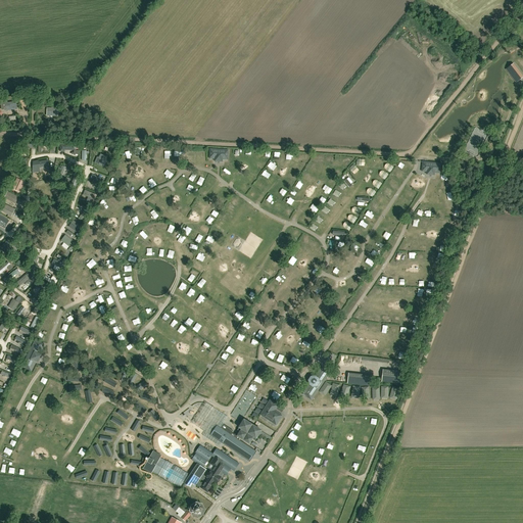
[(505,69),(515,83),(522,77),(522,76),(514,63),(505,69)]
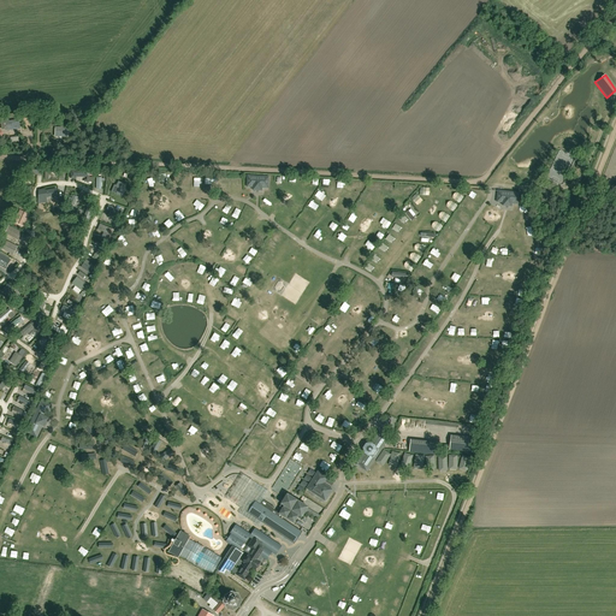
[(6,122),(7,130),(21,129),(19,120),(6,122)]
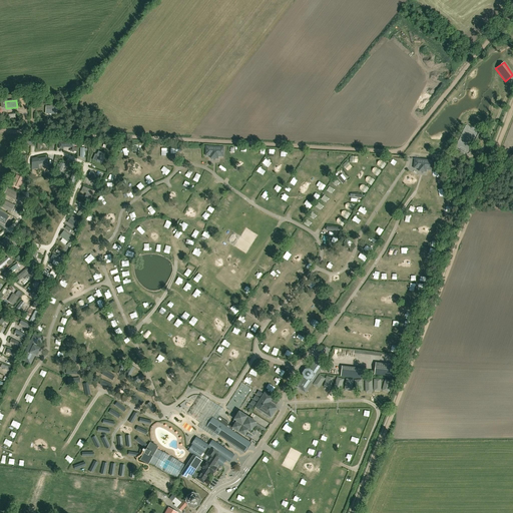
[(24,137),(24,145),(34,145),(34,137),(24,137)]
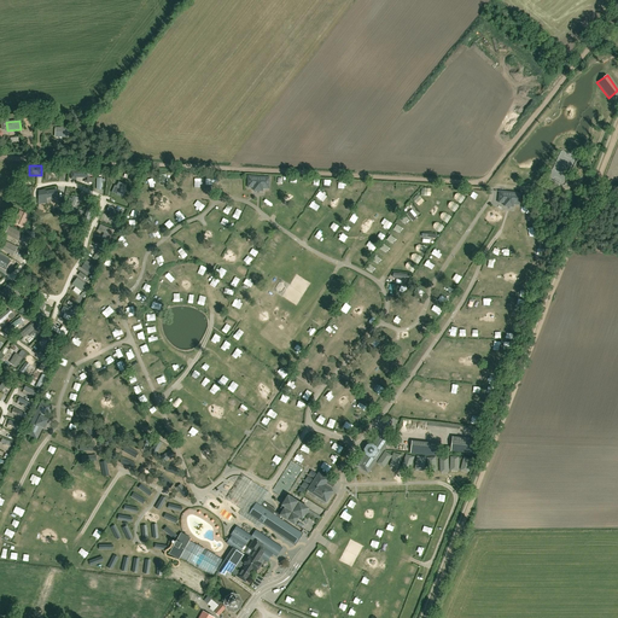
[(46,168),(45,180),(48,180),(50,176),(50,173),(51,173),(59,173),(59,168),(46,168)]
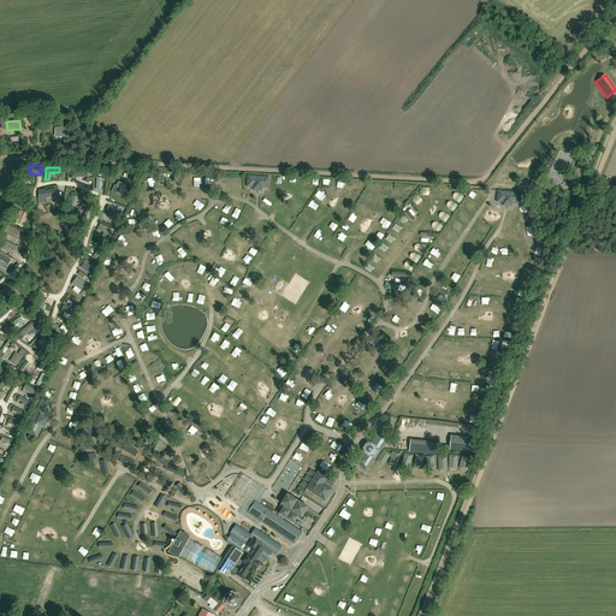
[(268,188),(268,177),(248,176),(247,187),(253,188),(253,190),(261,190),(262,188),(268,188)]
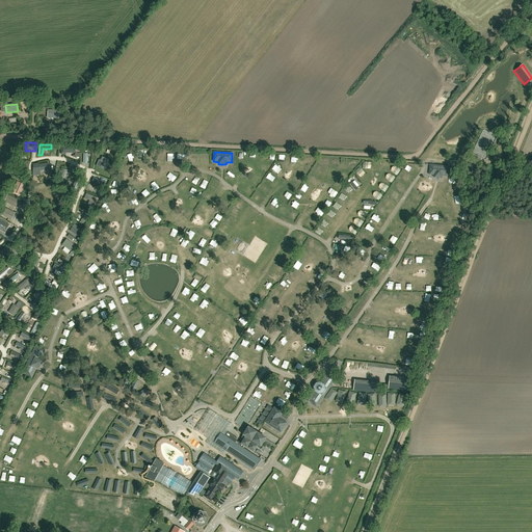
[(99,159),(96,165),(106,170),(108,164),(107,163),(109,159),(102,157),(101,160),(99,159)]
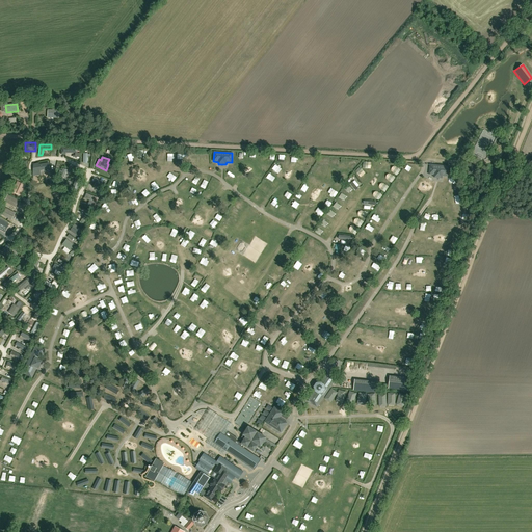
[(121,165),(120,171),(128,174),(129,168),(125,167),(125,166),(121,165)]
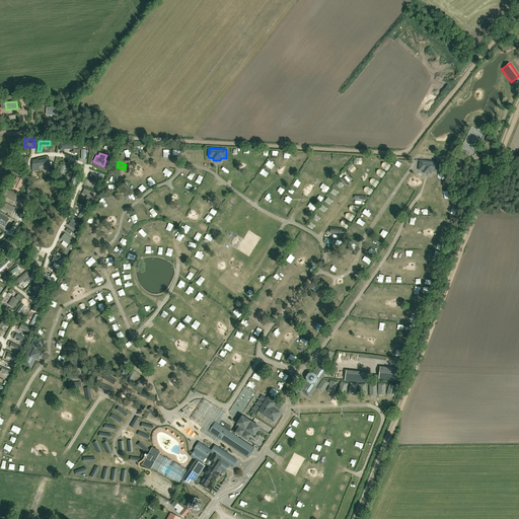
[(436,172),(437,162),(420,161),(419,170),(424,170),(424,173),(431,174),(431,171),(436,172)]
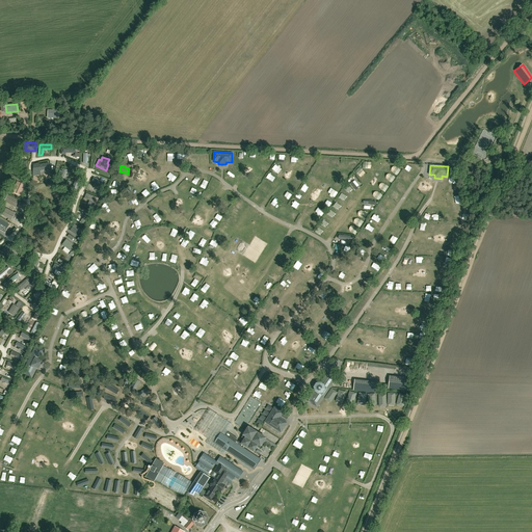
[(403,171),(399,177),(405,182),(409,177),(403,171)]
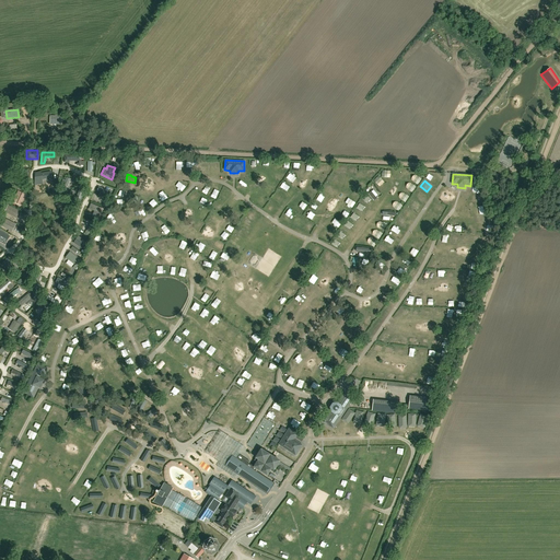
[(97,190),(97,191),(101,193),(100,196),(106,199),(107,195),(111,196),(112,193),(98,188),(97,190)]
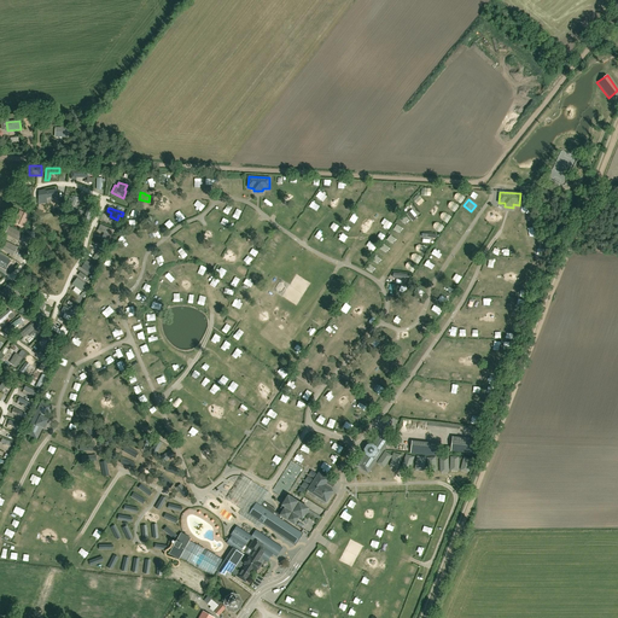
[(462,209),(458,216),(464,220),(468,213),(462,209)]
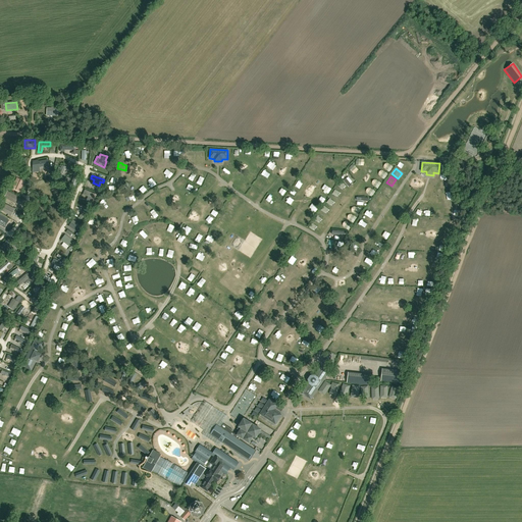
[(20,193),(25,183),(17,177),(12,189),(20,193)]
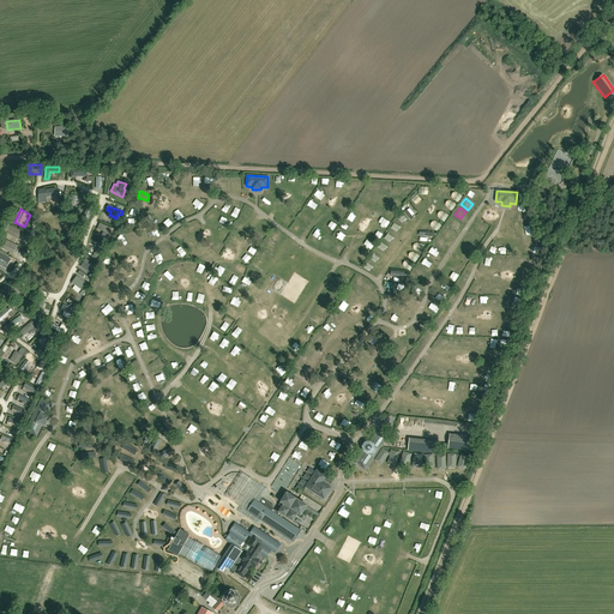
[(307,223),(311,218),(302,212),(299,217),(307,223)]
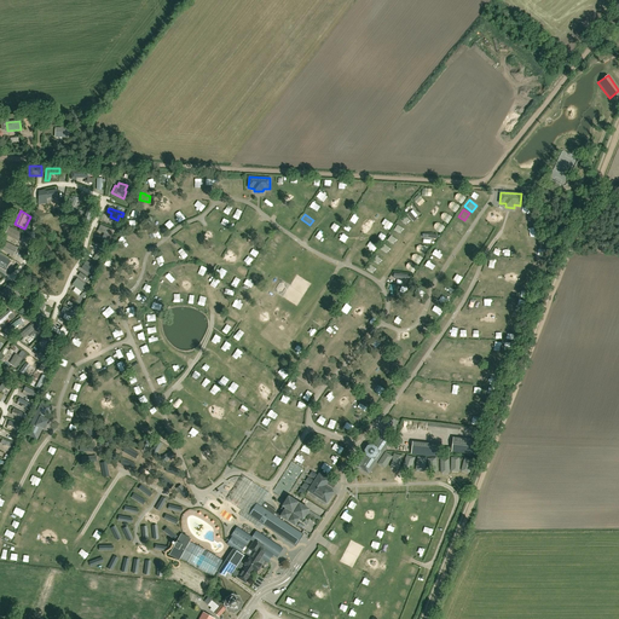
[(328,231),(335,235),(339,230),(331,225),(328,231)]
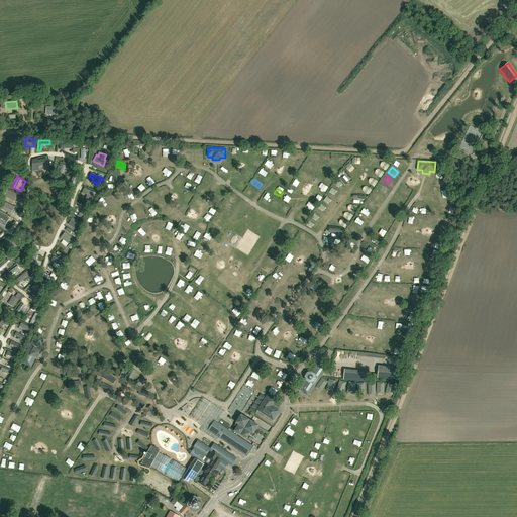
[(20,197),(7,190),(4,196),(17,203),(20,197)]
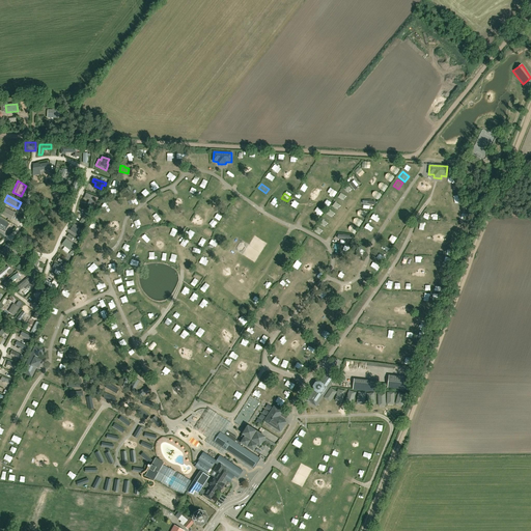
[(93,210),(99,198),(90,195),(88,198),(93,200),(90,208),(93,210)]
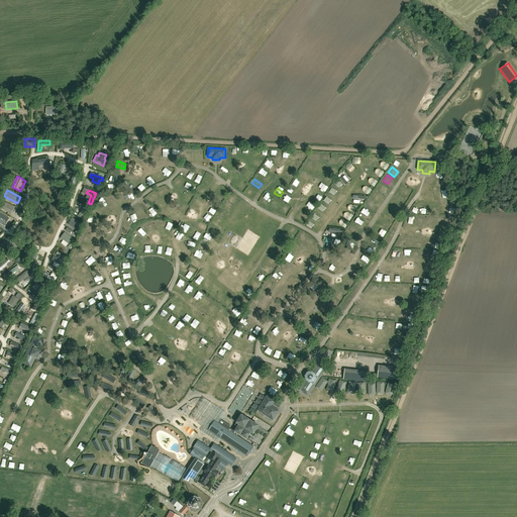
[(376,192),(372,196),(378,202),(382,197),(376,192)]
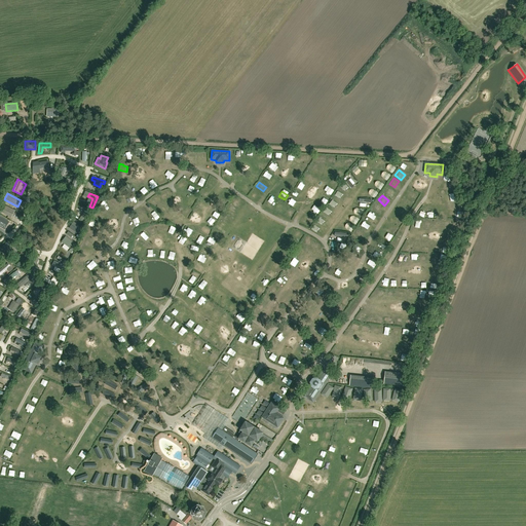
[(269,197),(267,202),(273,205),(275,200),(269,197)]
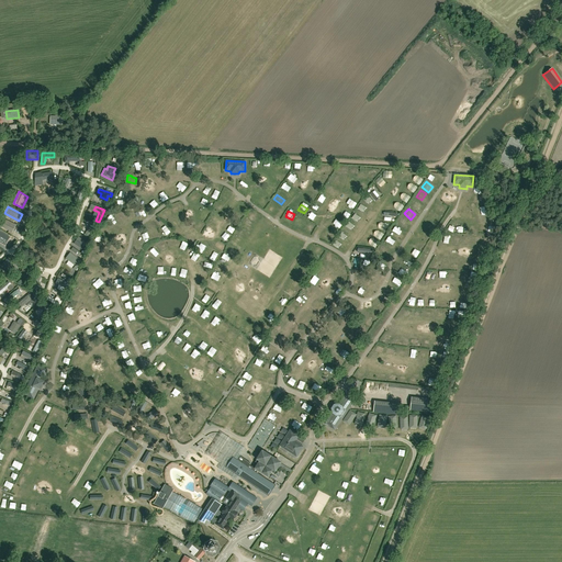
[(398,222),(405,227),(409,223),(403,217),(398,222)]
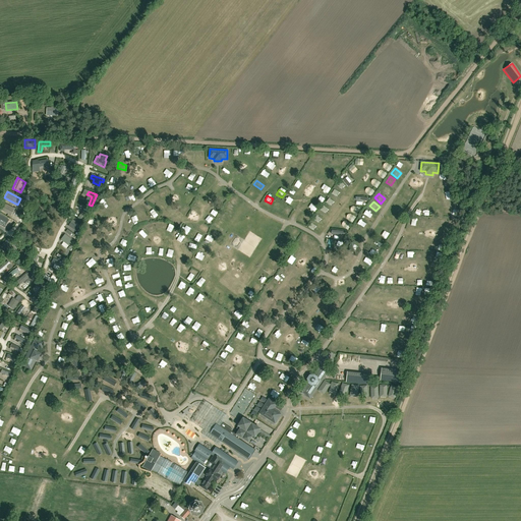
[(15,209),(4,204),(0,211),(11,216),(15,209)]
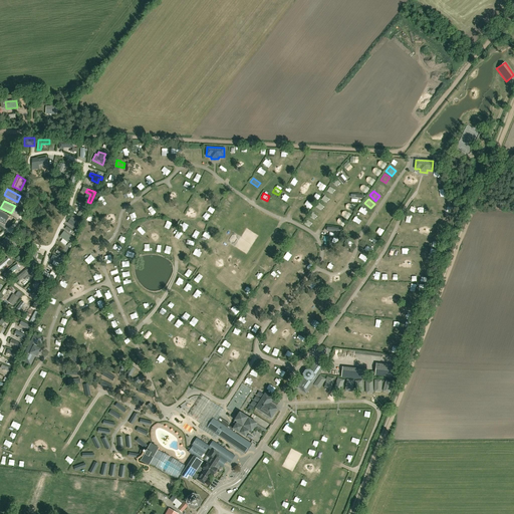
[(395,203),(392,208),(397,211),(400,206),(395,203)]
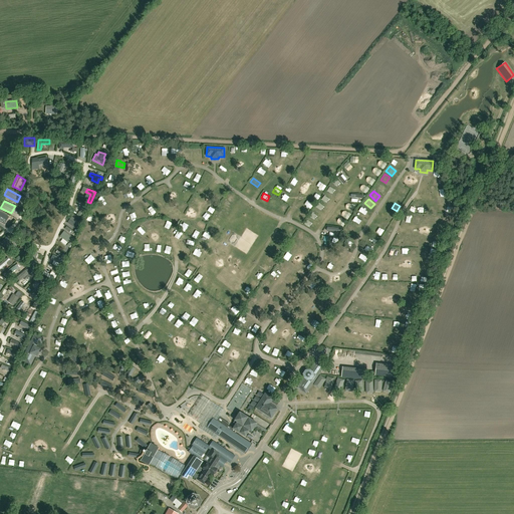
[(152,206),(149,211),(155,214),(158,210),(152,206)]
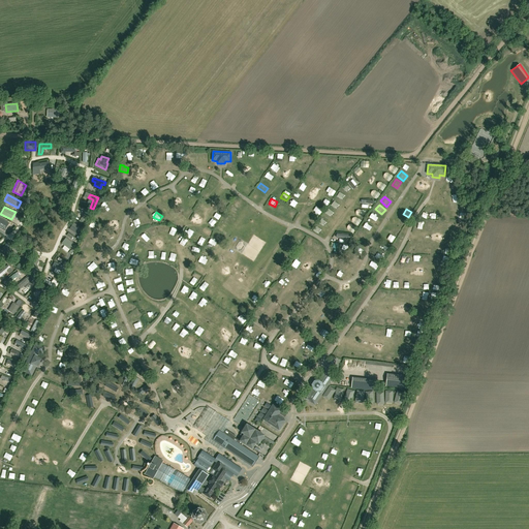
[(373,213),(369,217),(375,222),(379,217),(373,213)]
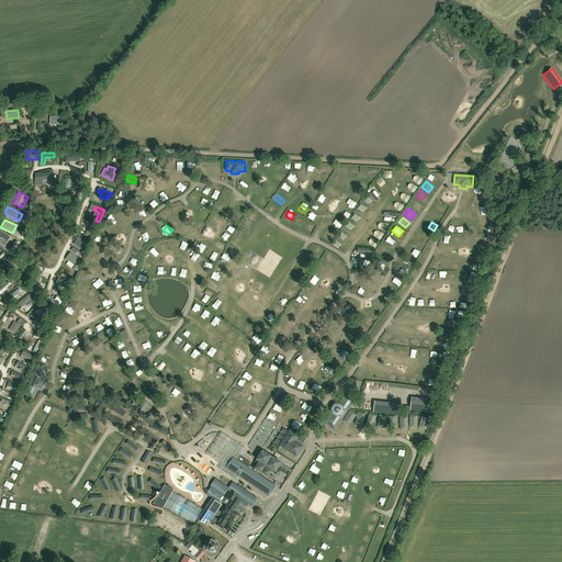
[(0,242),(4,246),(10,237),(0,231),(0,242)]
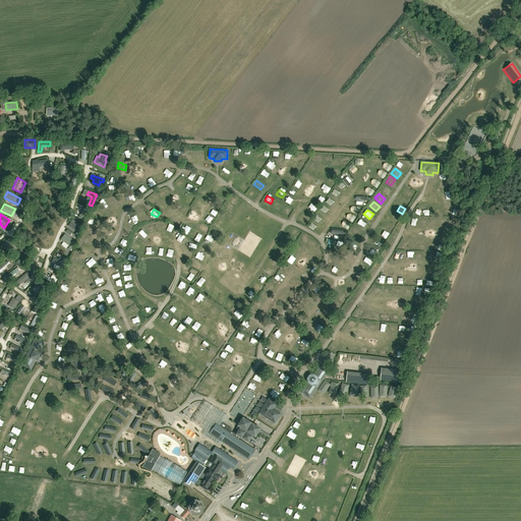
[(395,215),(392,221),(397,224),(400,218),(395,215)]
